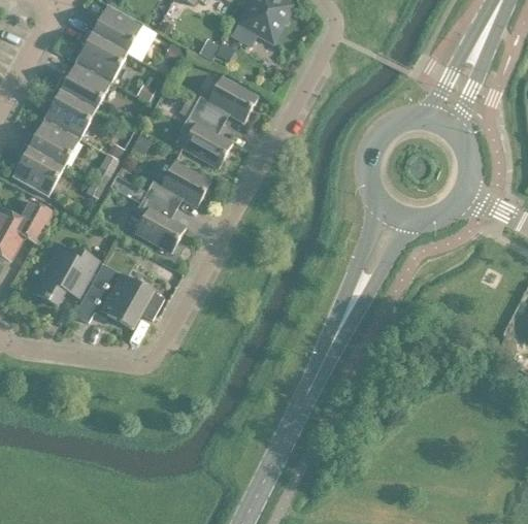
[(295,3),(289,0),(249,0),(231,33),(251,44),(257,33),(273,42),(295,3)]
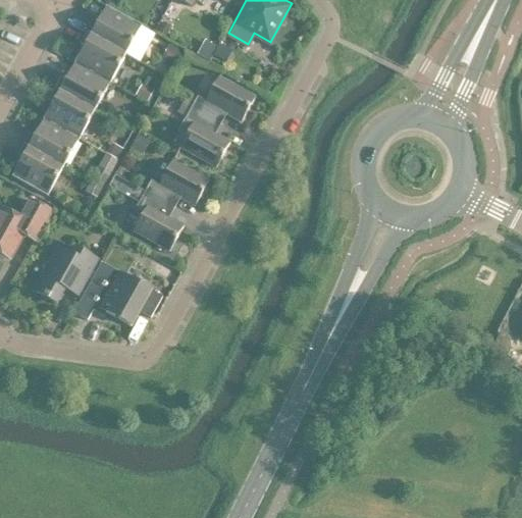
[(106,2),(96,20),(92,17),(85,29),(125,51),(141,22),(106,2)]
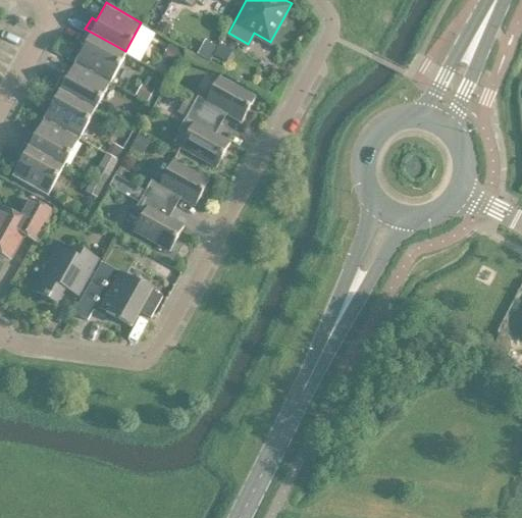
[(157,28),(165,32),(169,23),(162,19),(157,28)]
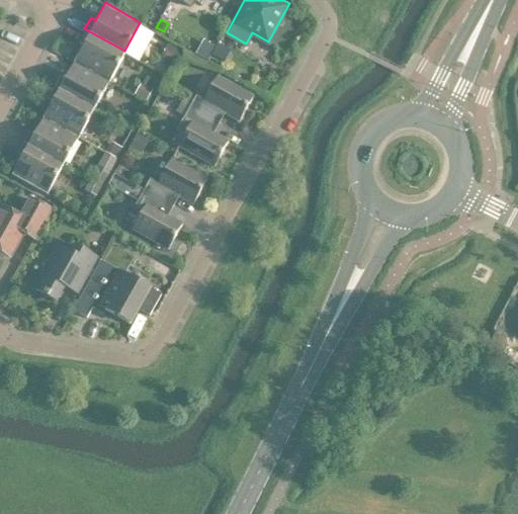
[(108,79),(124,51),(84,28),(78,39),(83,43),(74,59),(108,79)]
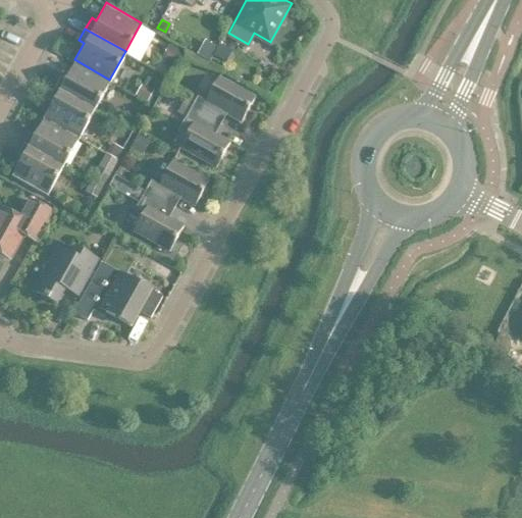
[(231,47),(219,40),(212,52),(225,59),(231,47)]
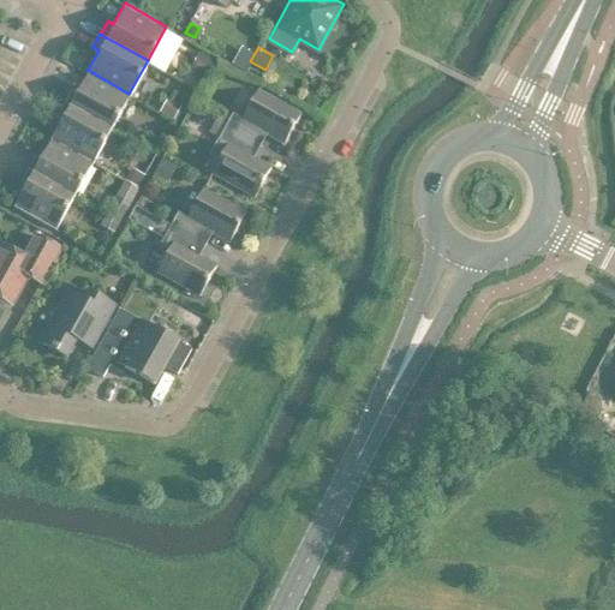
[(199,49),(190,65),(206,73),(215,58),(199,49)]
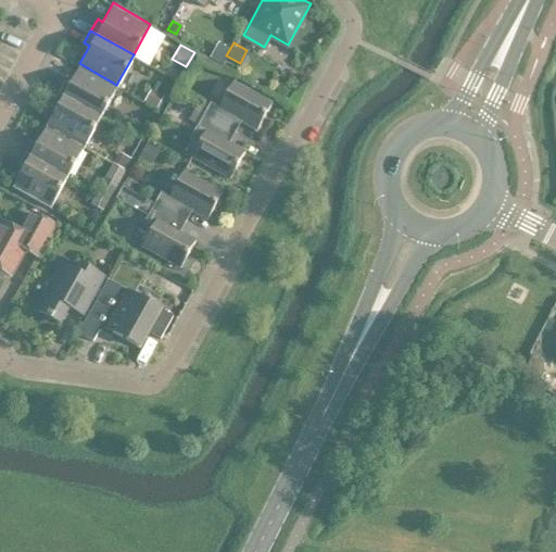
[(100,114),(116,85),(79,63),(70,82),(64,78),(58,90),(100,114)]
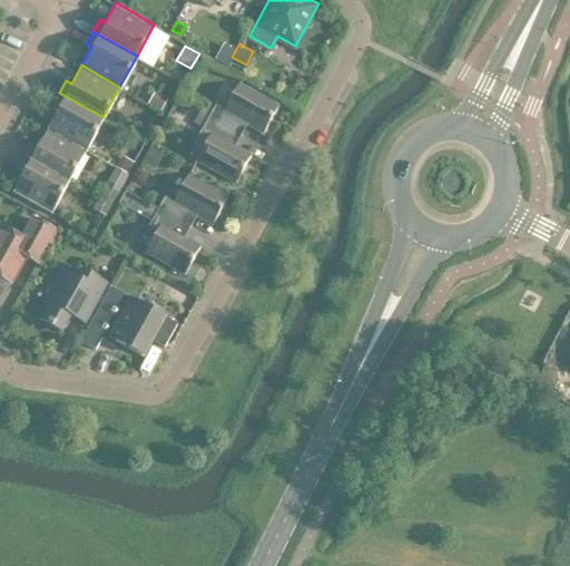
[(214,103),(208,114),(235,129),(242,118),(263,130),(278,103),(238,81),(224,107),(215,101),(214,103)]
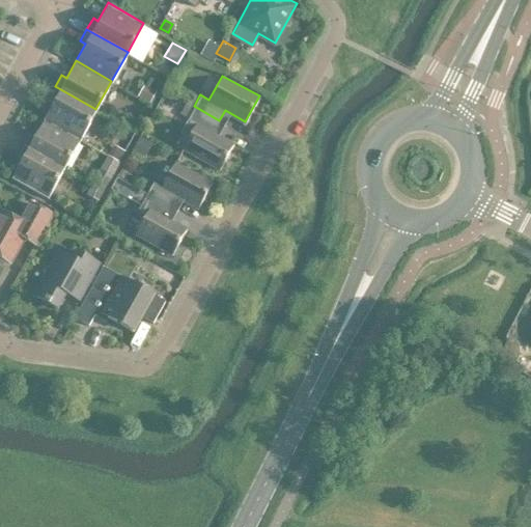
[(145,83),(138,93),(147,100),(154,88),(145,83)]
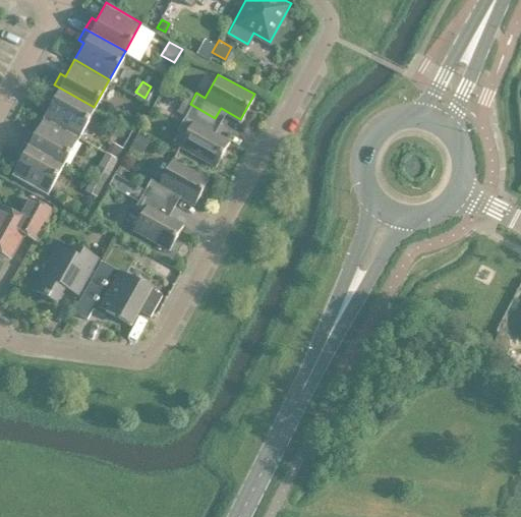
[(52,99),(43,116),(78,135),(94,107),(54,84),(48,96),(52,99)]
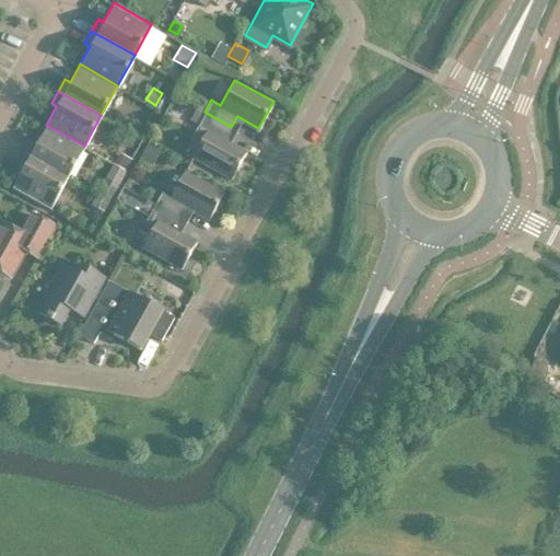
[(205,112),(210,101),(201,96),(196,107),(205,112)]
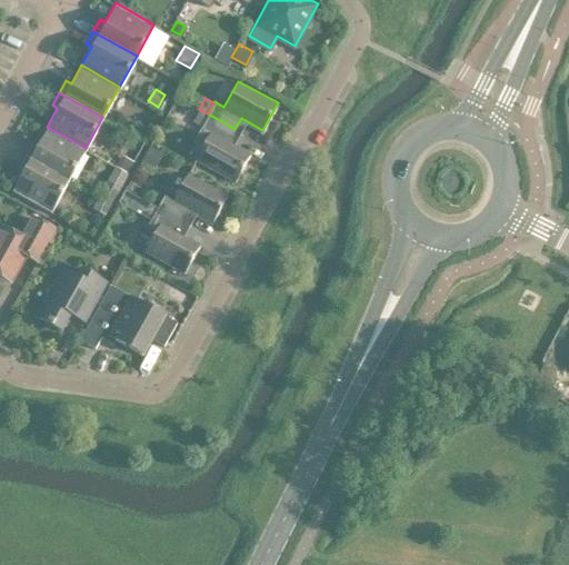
[(208,114),(199,109),(193,119),(202,125),(208,114)]
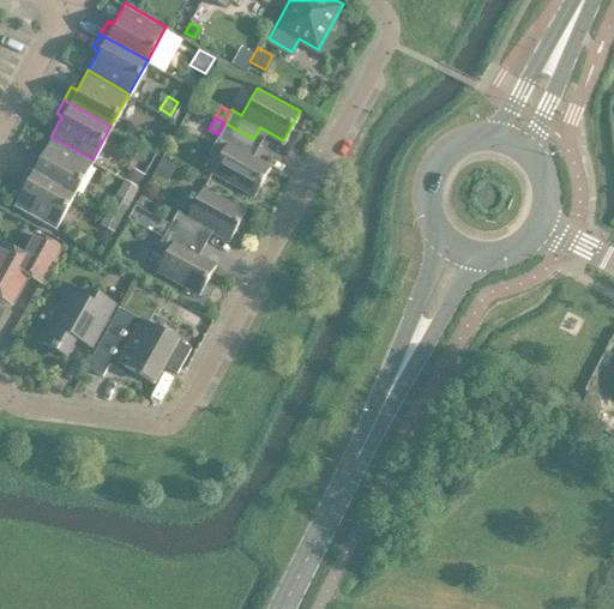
[(247,151),(253,139),(224,122),(218,134),(217,136),(227,142),(211,169),(254,193),(270,163),(247,151)]
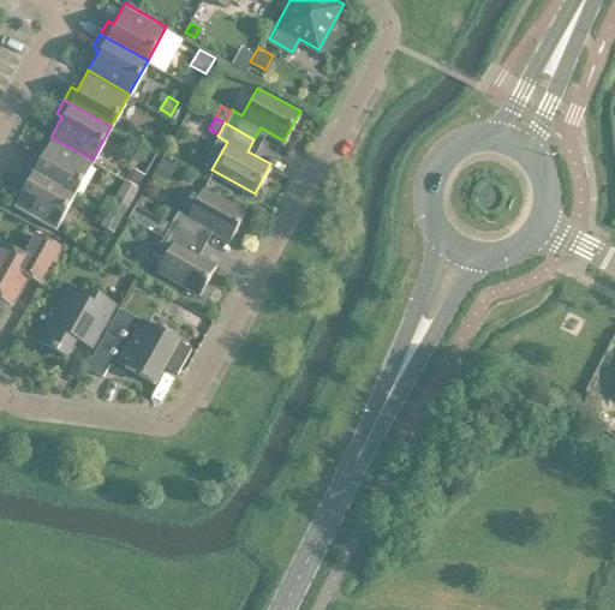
[(73,192),(93,160),(51,137),(40,156),(34,154),(27,167),(73,192)]
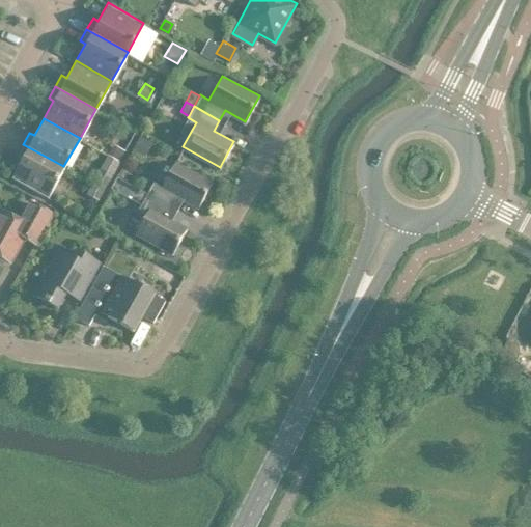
[(141,134),(133,147),(143,154),(150,140),(141,134)]
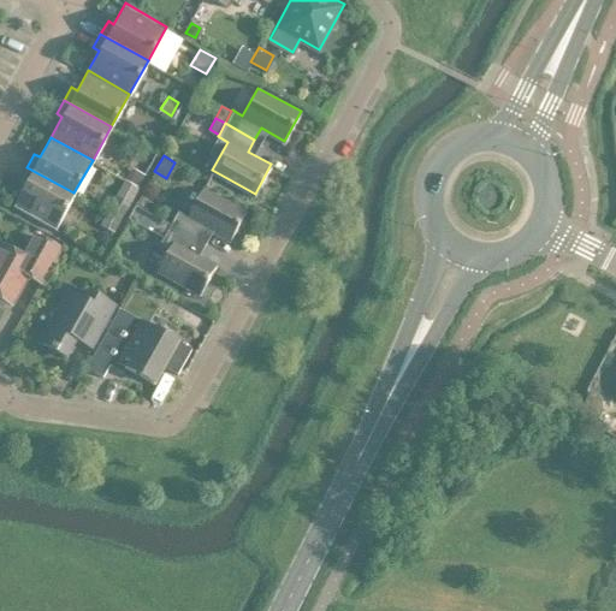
[(125,177),(137,183),(143,172),(131,165),(125,177)]
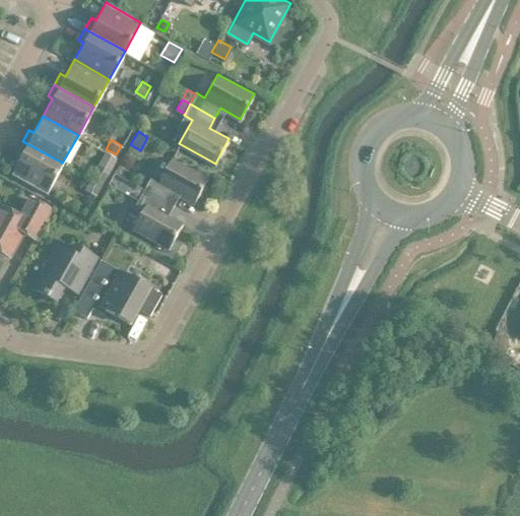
[(11,172),(47,192),(62,163),(22,141),(16,152),(21,154),(11,172)]
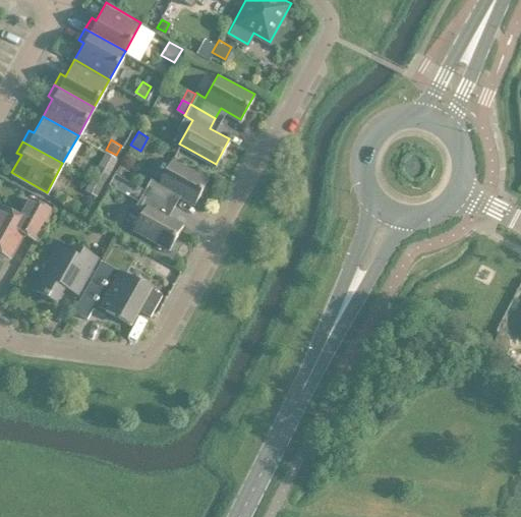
[(174,191),(193,203),(208,177),(171,158),(158,181),(150,176),(143,187),(169,202),(174,191)]
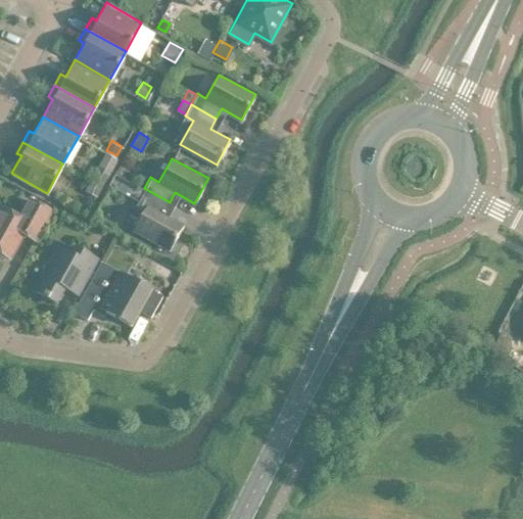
[(100,185),(109,169),(99,163),(90,179),(91,180),(99,184),(100,185)]
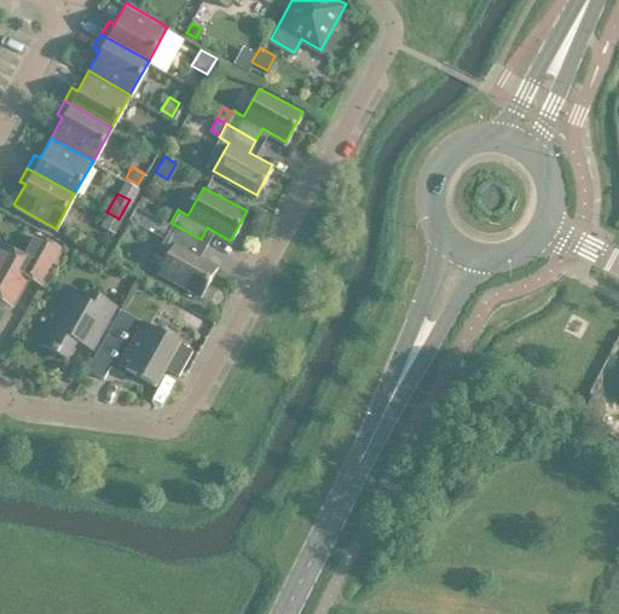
[(137,203),(128,218),(148,229),(156,214),(137,203)]
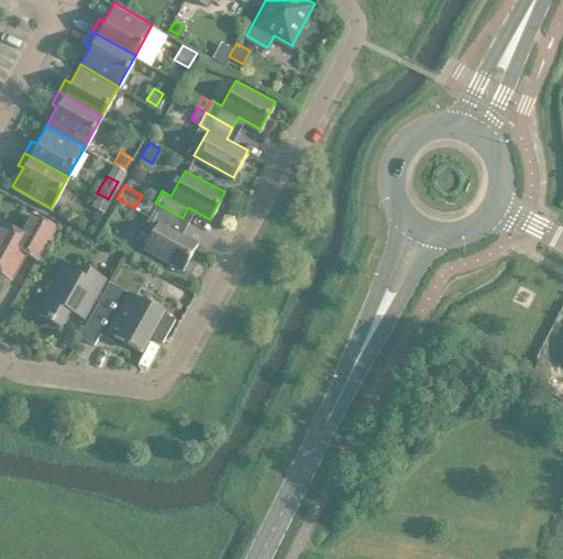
[(97,206),(101,208),(107,198),(98,194),(96,199),(97,206)]
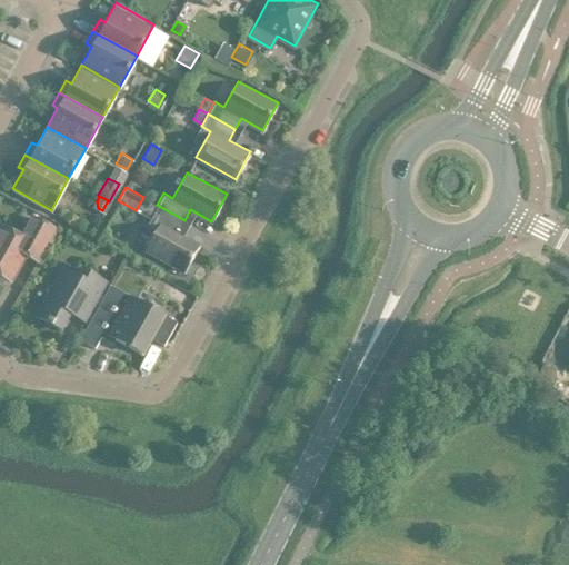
[(145,248),(185,270),(199,244),(178,231),(185,220),(157,205),(148,222),(150,230),(153,233),(145,248)]
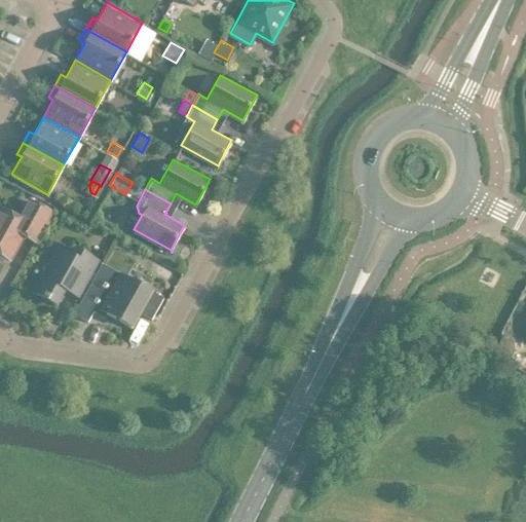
[(0,210),(0,252),(9,258),(27,225),(40,232),(51,211),(30,198),(20,217),(2,207),(0,210)]
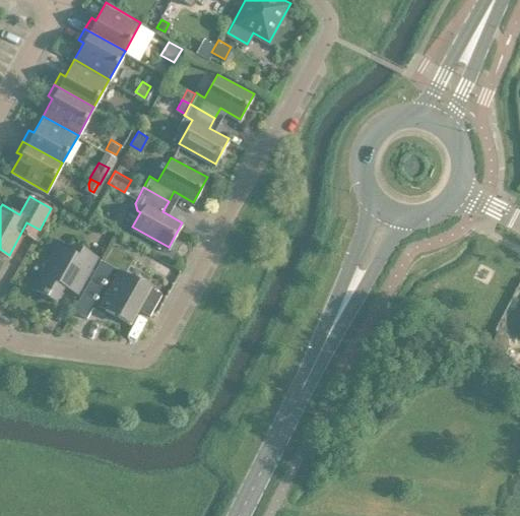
[(44,267),(34,286),(56,299),(64,284),(77,292),(96,256),(74,244),(70,251),(57,244),(50,257),(41,260),(44,267)]
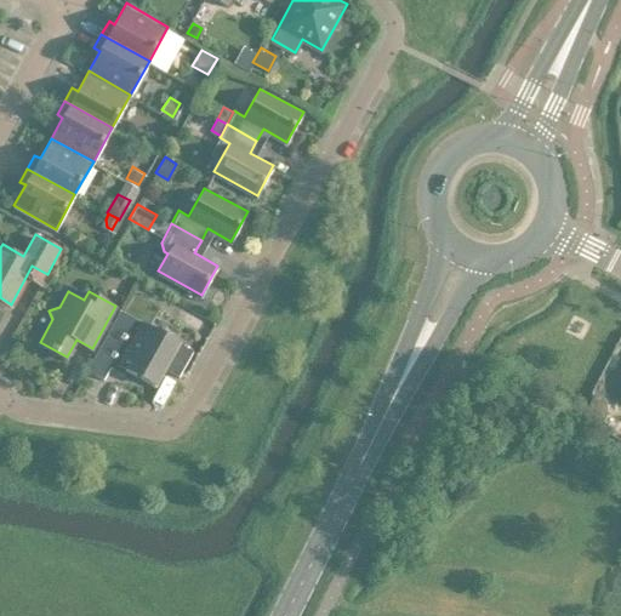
[(113,360),(155,383),(164,366),(178,375),(193,349),(119,308),(86,368),(103,377),(113,360)]
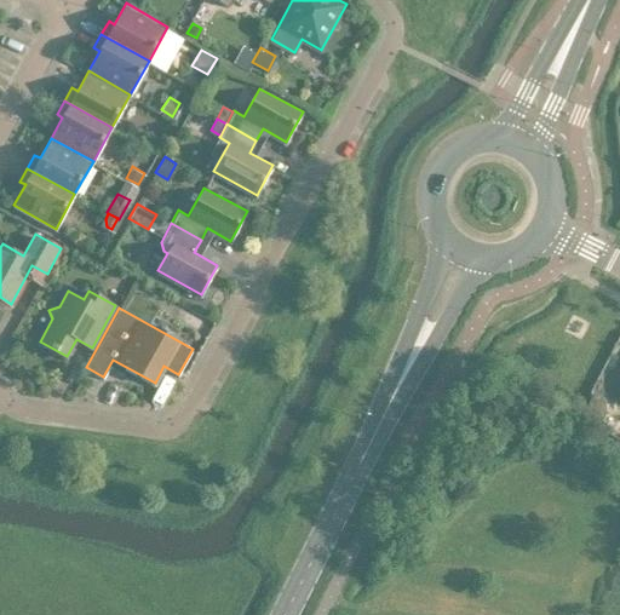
[(586,400),(579,413),(598,423),(604,409),(586,400)]
